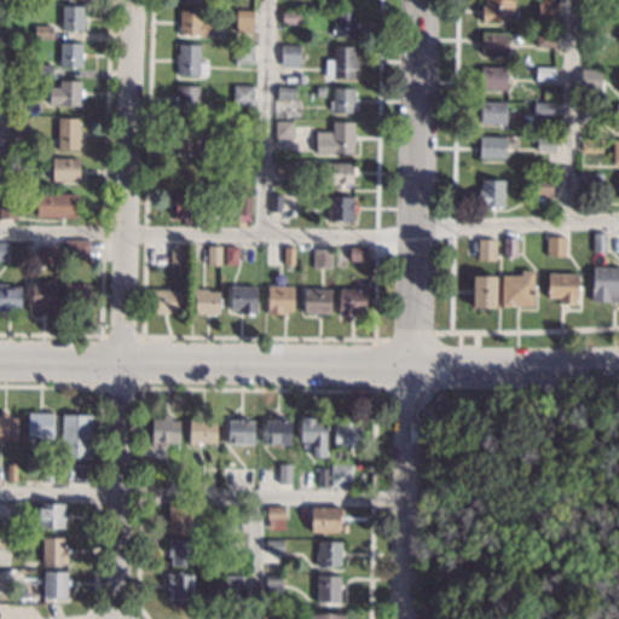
[(513,0),(513,24),(481,23),(481,5),(485,5),(485,0),(513,0)]
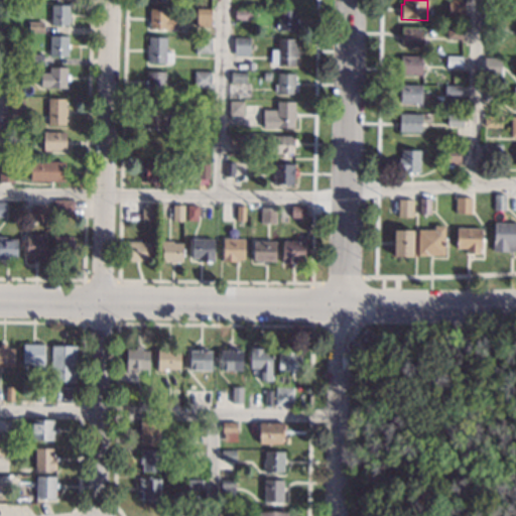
[(463,0),(463,14),(447,14),(447,0),(463,0)]
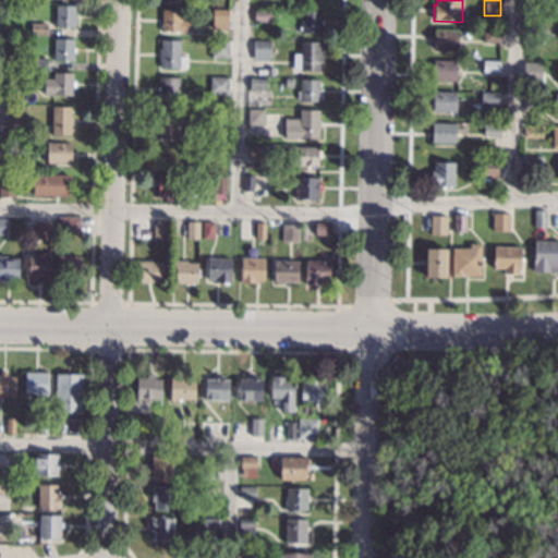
[(74,27),(55,27),(55,5),(74,5),(74,27)]
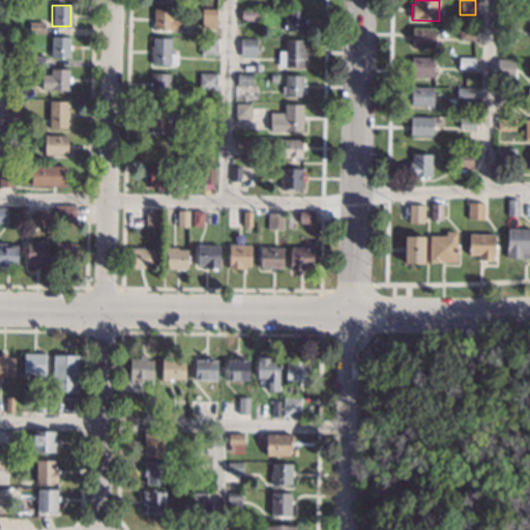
[(172,8),(172,20),(181,20),(180,30),(153,30),(153,8),(172,8)]
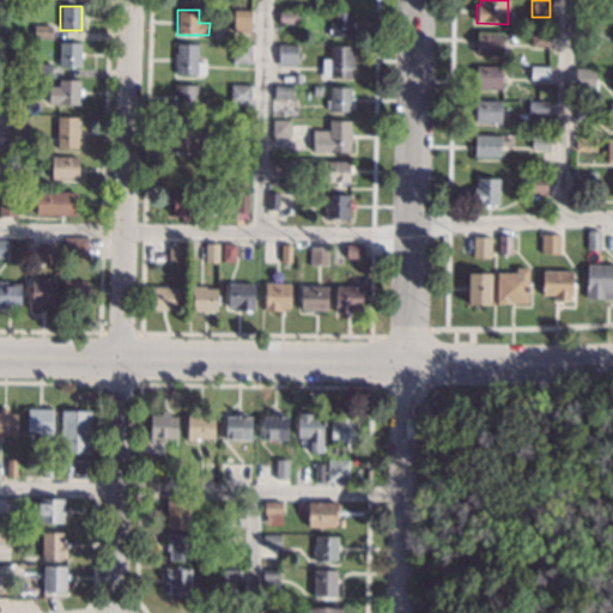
[(250,31),(232,31),(232,10),(250,10),(250,31)]
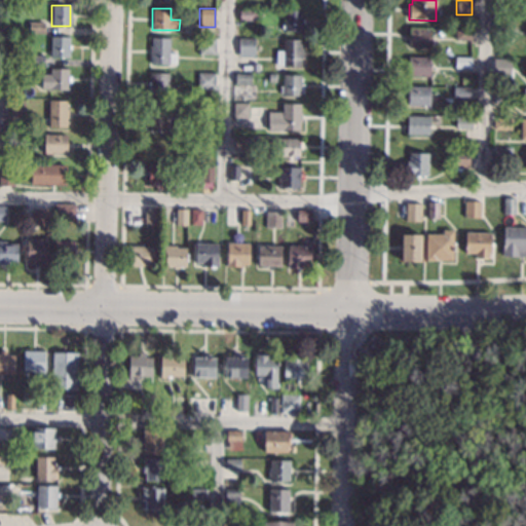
[(255,21),(238,21),(238,10),(255,10),(255,21)]
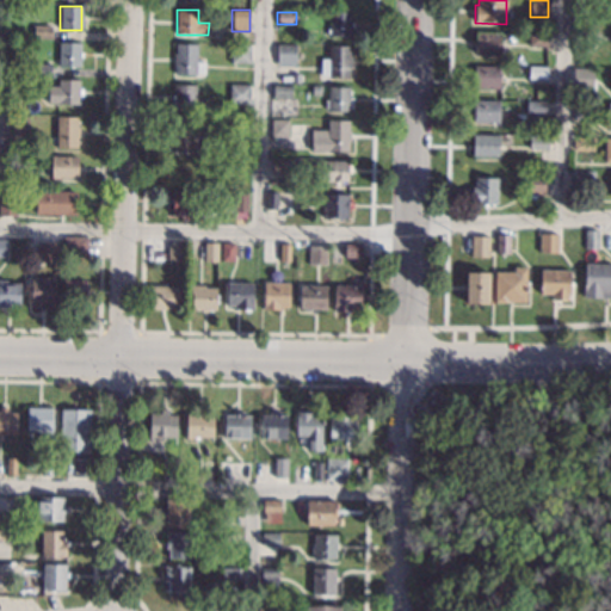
[(350,12),(350,37),(328,36),(329,12),(350,12)]
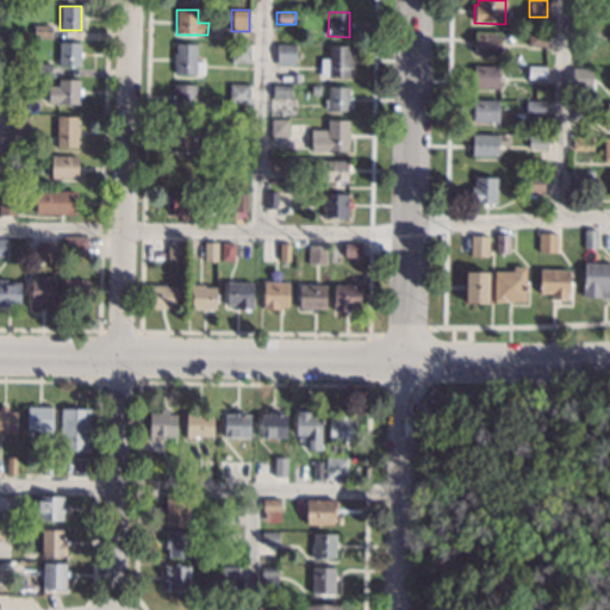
[(601,35),(574,35),(576,19),(602,20),(601,35)]
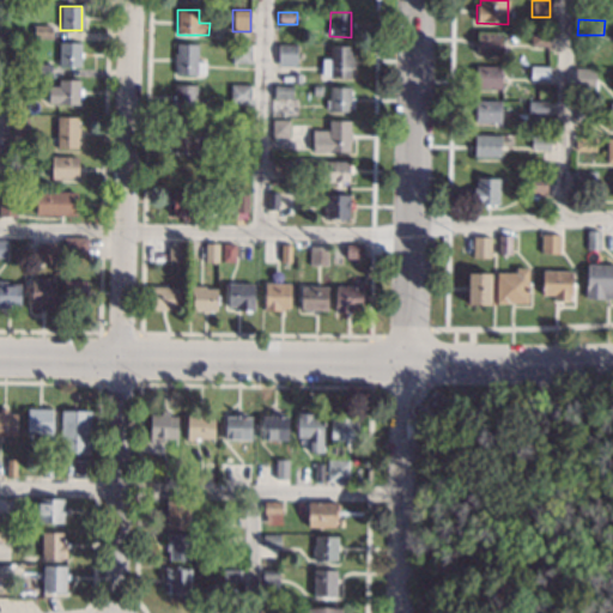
[(52,38),(34,40),(34,26),(52,26),(52,38)]
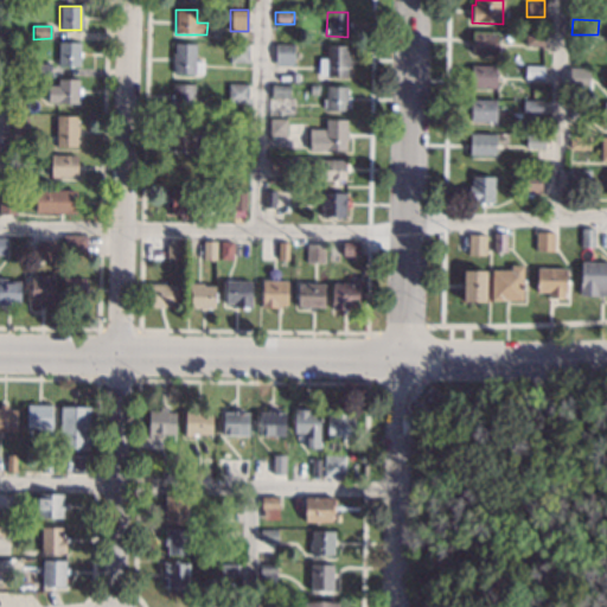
[(497,55),(471,53),(472,31),(498,32),(497,55)]
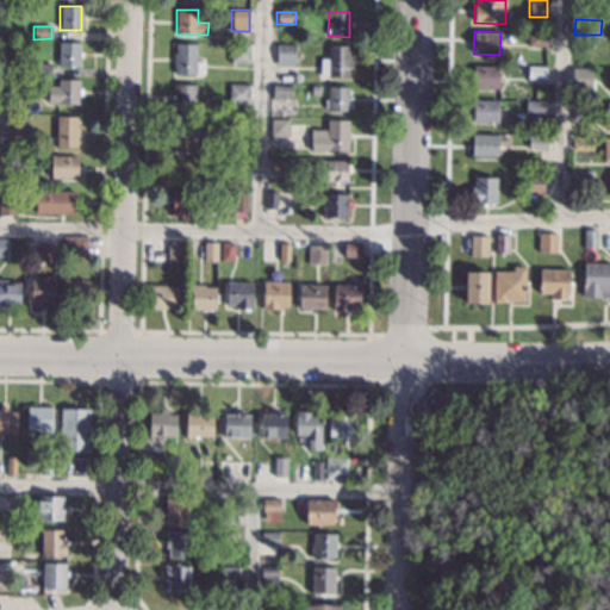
[(545,47),(527,45),(528,32),(546,33),(545,47)]
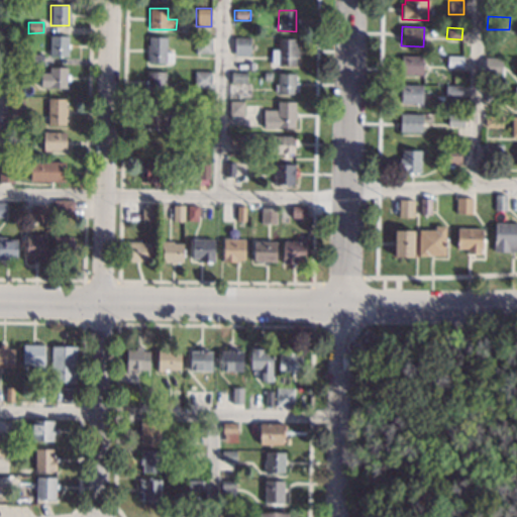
[(67,57),(49,57),(49,36),(68,36),(67,57)]
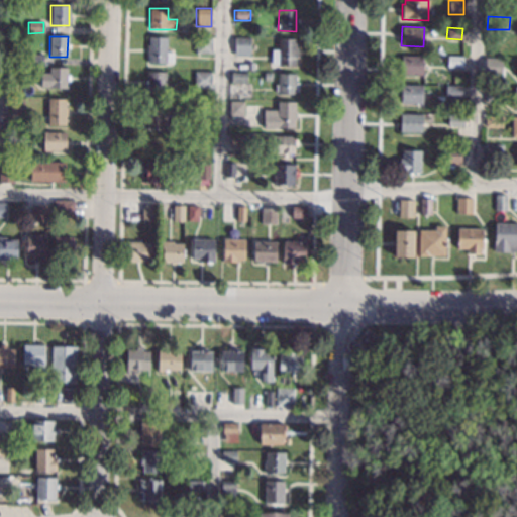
[(166,63),(147,63),(148,36),(166,37),(166,63)]
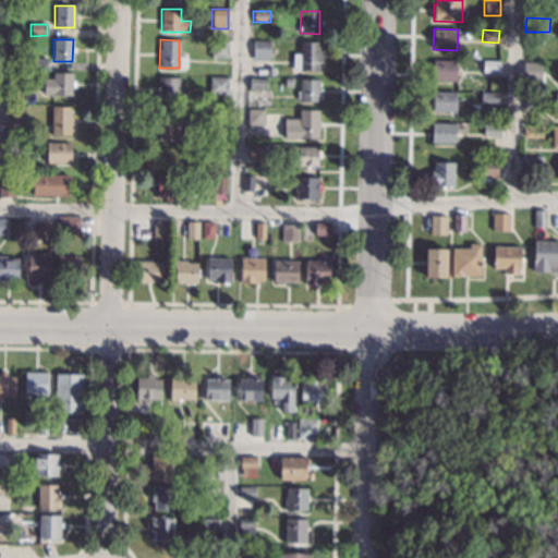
[(228,58),(210,58),(210,40),(228,40),(228,58)]
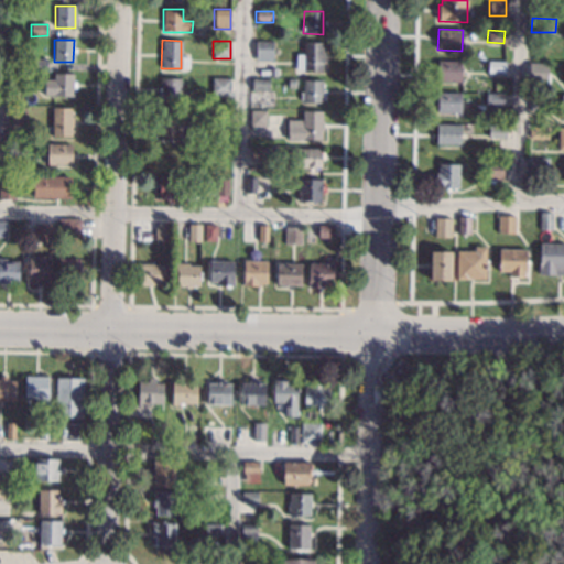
[(272,61),(256,61),(256,41),(272,42),(272,61)]
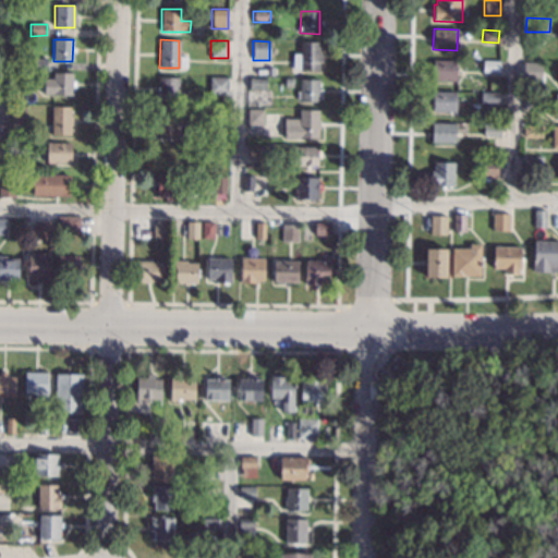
[(318,70),(292,70),(292,53),(300,53),(300,43),(319,43),(318,70)]
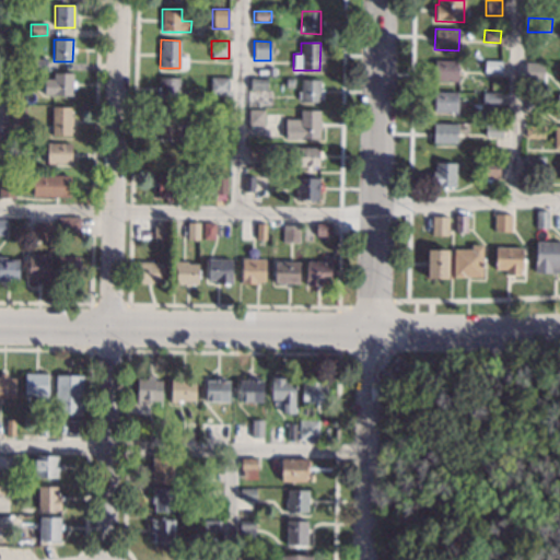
[(46,70),(28,70),(28,58),(46,59),(46,70)]
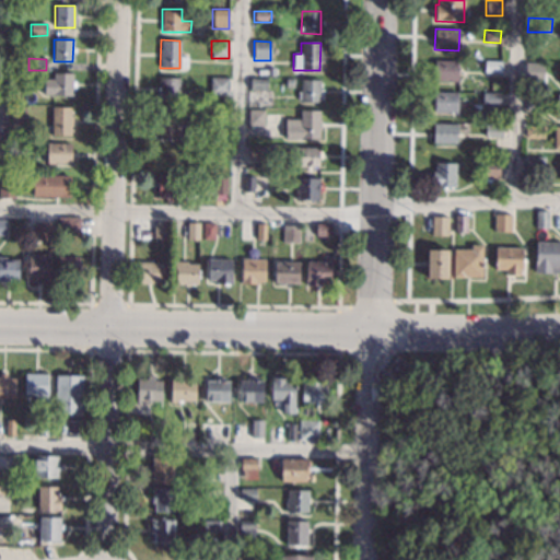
[(458,81),(434,81),(434,60),(459,61),(458,81)]
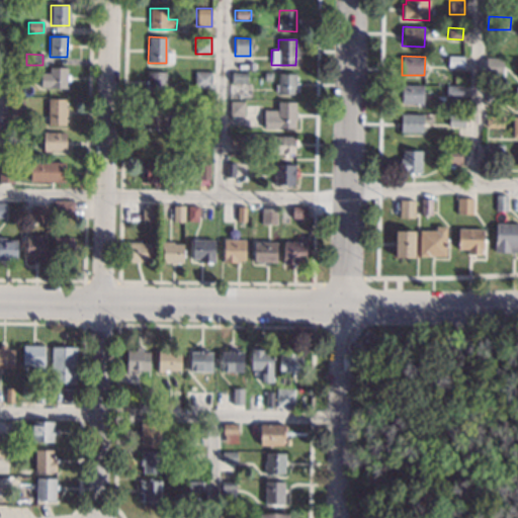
[(463,67),(447,67),(447,57),(463,57),(463,67)]
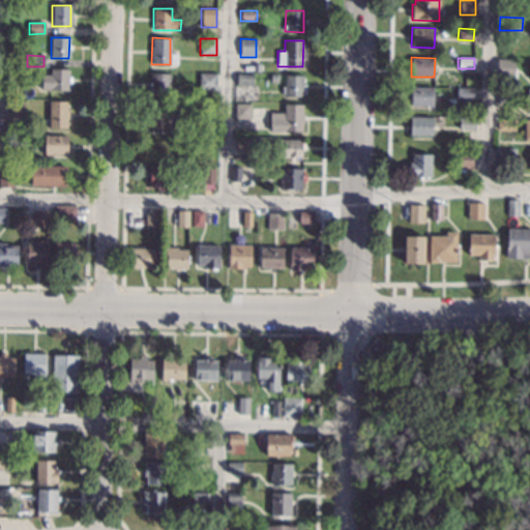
[(512,82),(497,82),(497,58),(513,58),(512,82)]
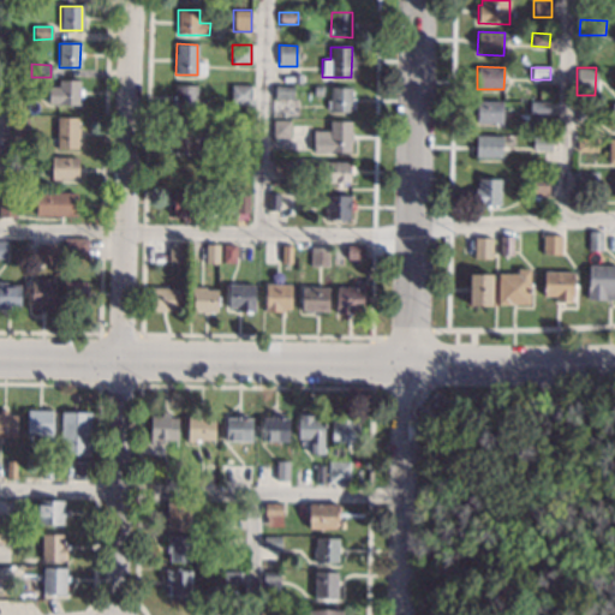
[(78,105),(41,103),(41,87),(58,87),(58,81),(78,81),(78,105)]
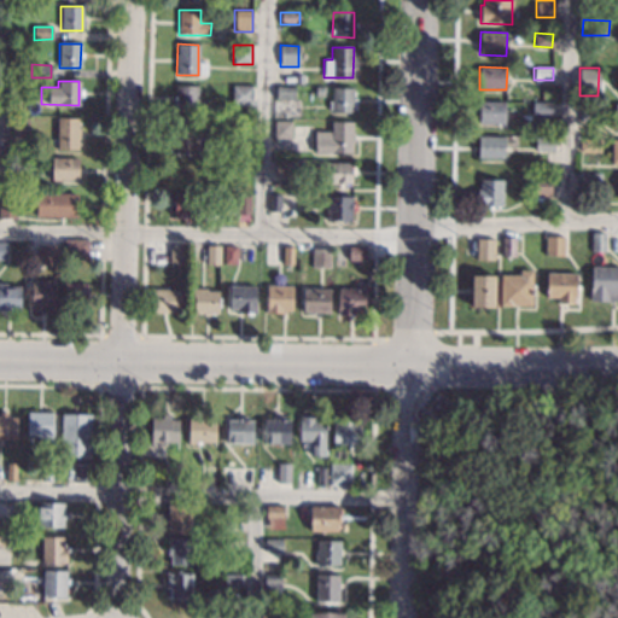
[(197,99),(205,99),(205,110),(175,110),(175,86),(197,86),(197,99)]
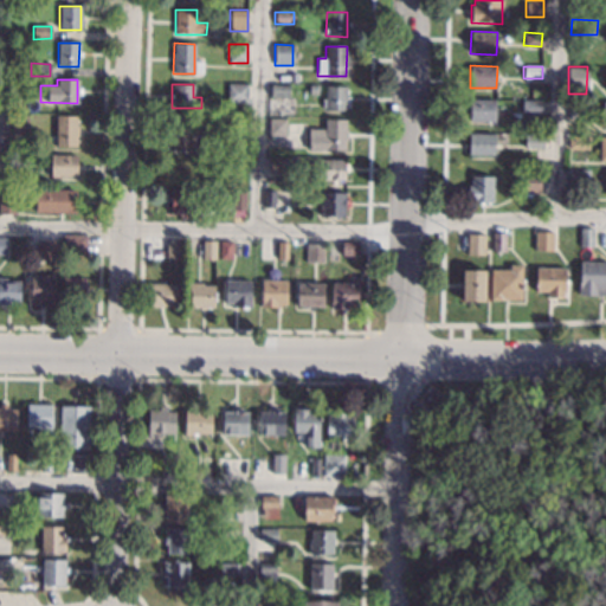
[(247,103),(227,102),(227,84),(247,84),(247,103)]
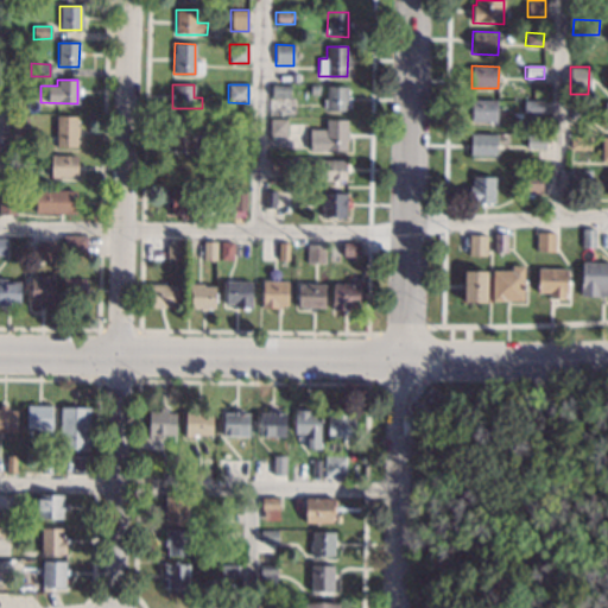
[(318,95),(310,95),(309,84),(318,84),(318,95)]
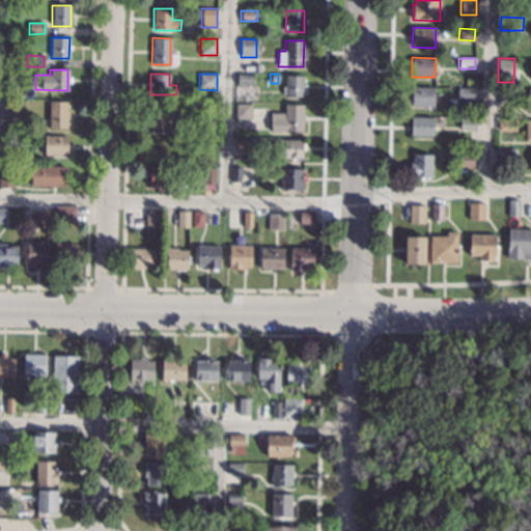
[(253,75),(253,85),(252,85),(236,85),(236,75),(253,75)]
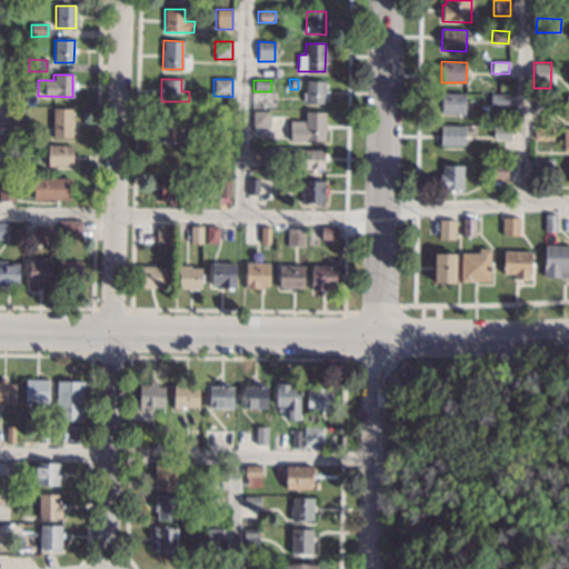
[(325,103),(305,103),(305,81),(325,81),(325,103)]
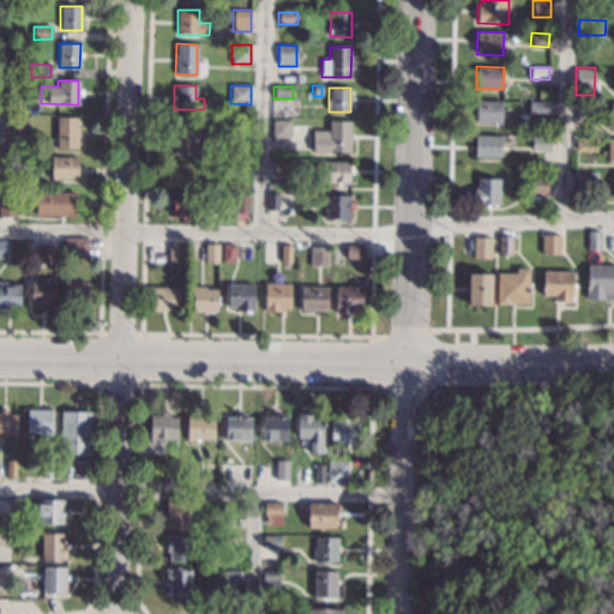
[(0,90),(13,91),(11,110),(0,109),(0,90)]
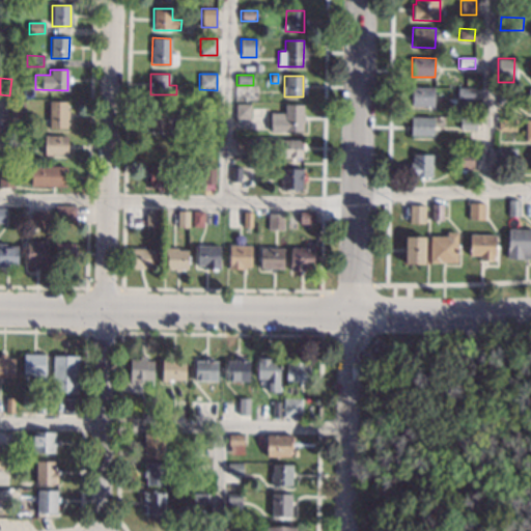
[(434,106),(412,106),(412,87),(434,87),(434,106)]
